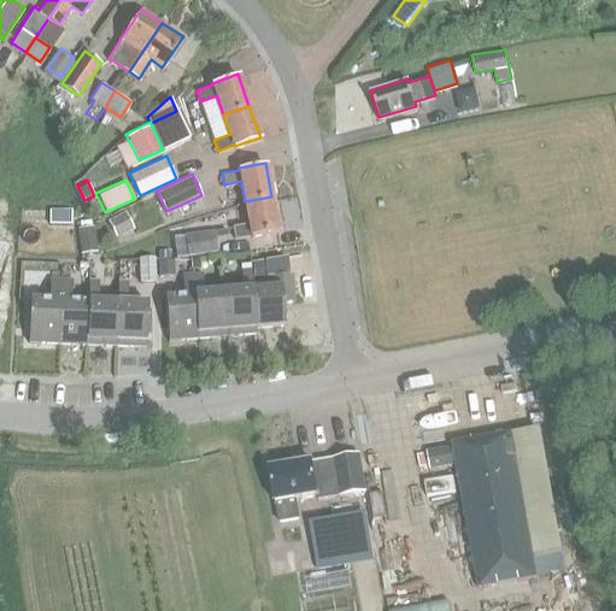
[(251,234),(277,229),(271,197),(245,201),(248,221),(232,224),(234,235),(251,233),(251,234)]
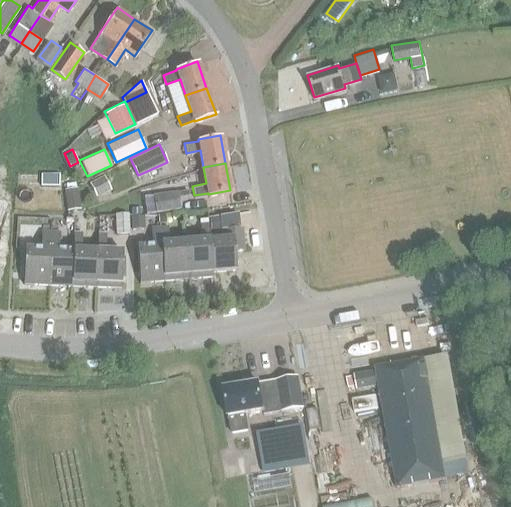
[(40,184),(59,184),(59,171),(40,171),(40,184)]
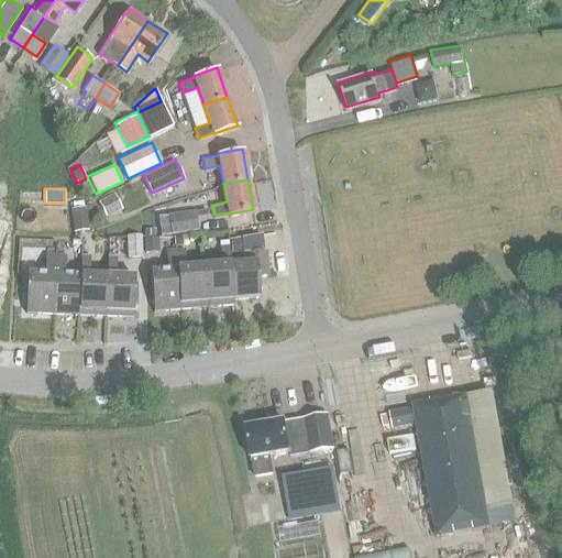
[(98,199),(106,215),(122,207),(114,192),(98,199)]
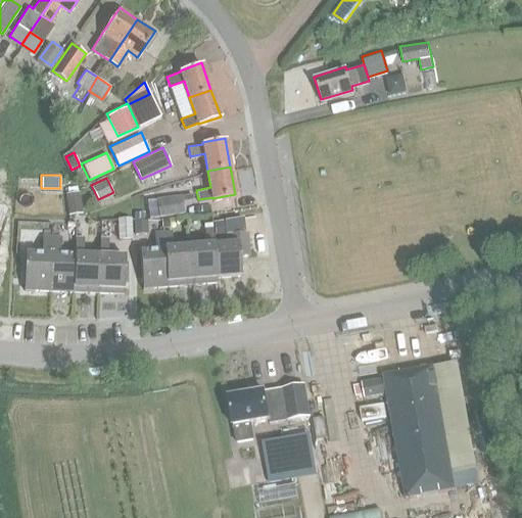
[(65,191),(67,214),(82,212),(80,190),(65,191)]
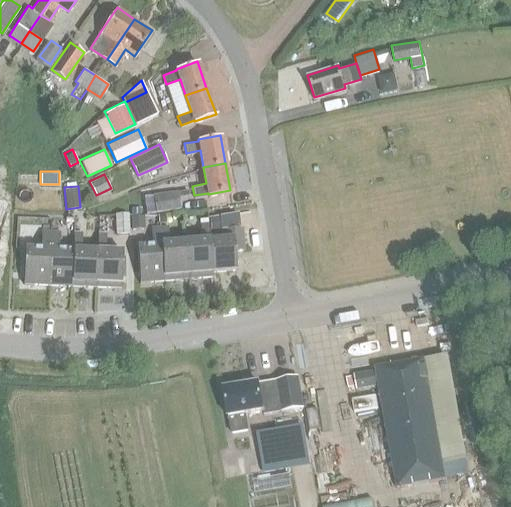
[(180,206),(177,189),(143,194),(145,208),(155,207),(155,210),(180,206)]
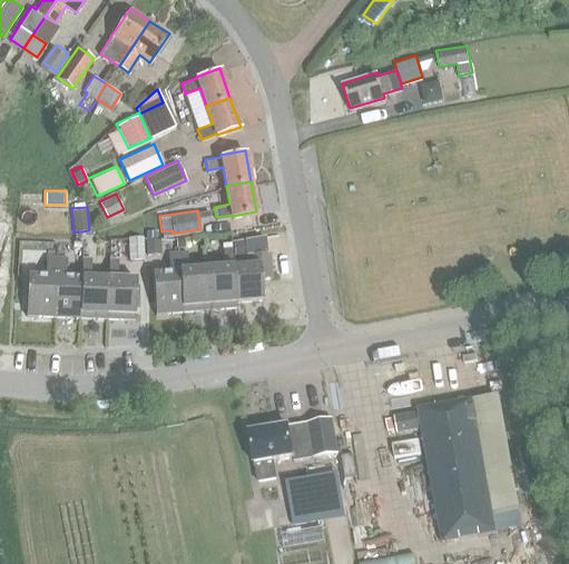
[(127,236),(129,258),(144,258),(143,235),(127,236)]
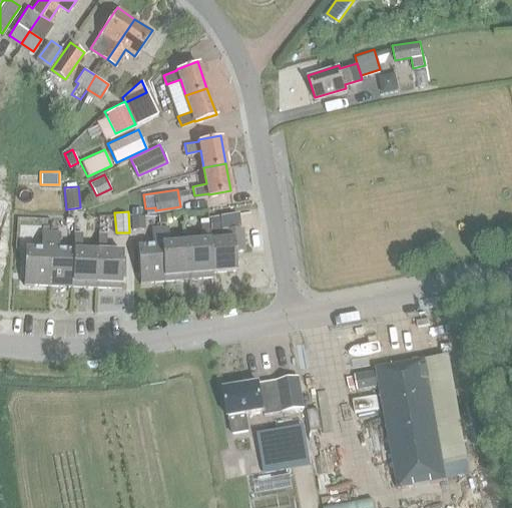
[(157,212),(157,220),(165,219),(165,211),(157,212)]
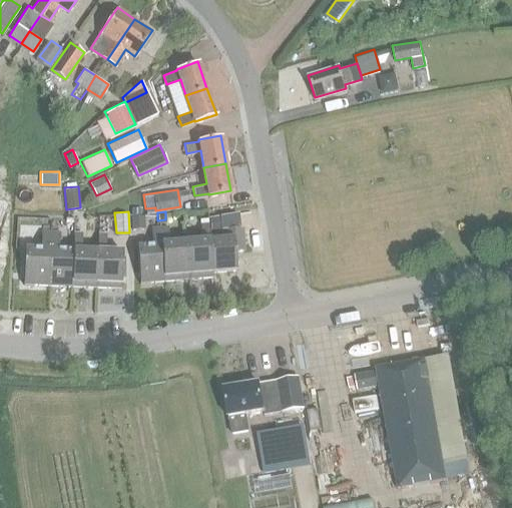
[(130,214),(131,227),(143,227),(143,214),(130,214)]
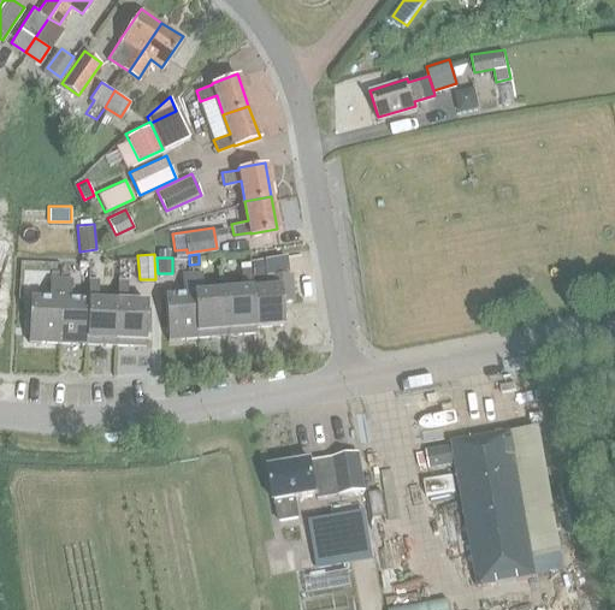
[(267,274),(266,259),(252,259),(253,274),(267,274)]
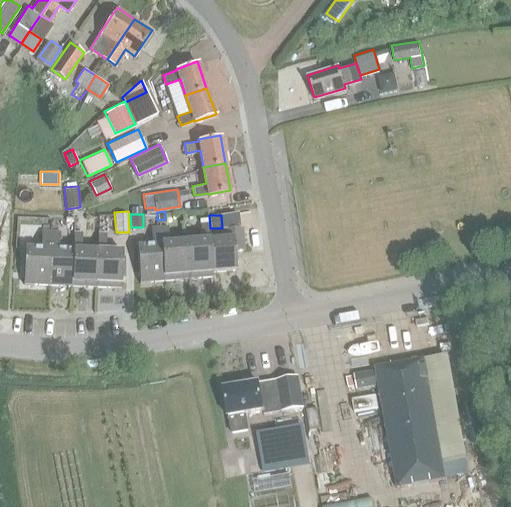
[(209,238),(208,221),(200,221),(201,239),(185,240),(188,276),(212,274),(212,269),(211,269),(209,238)]
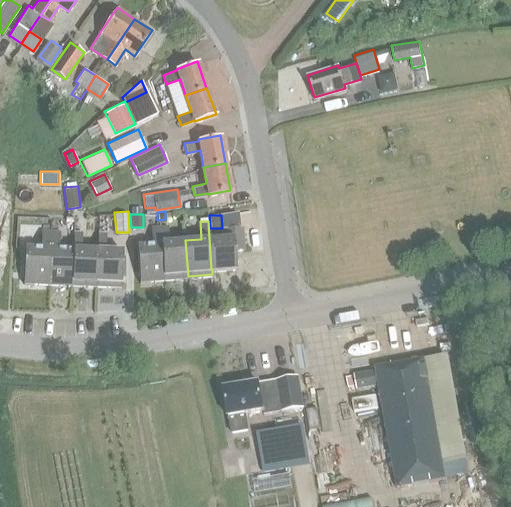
[(188,276),(185,240),(169,241),(167,224),(159,225),(164,278),(188,276)]
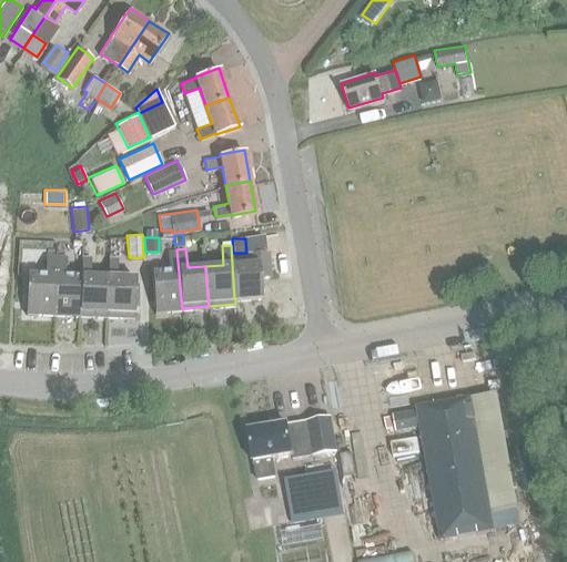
[(154,310),(182,308),(176,249),(168,249),(169,269),(152,271),(154,310)]
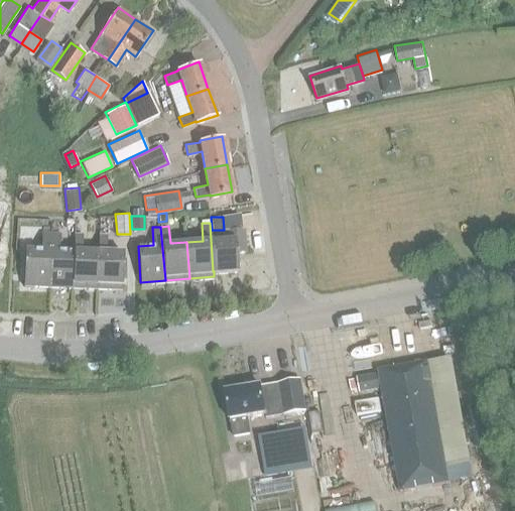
[(213,271),(214,271),(238,269),(236,250),(246,250),(244,227),(228,228),(229,239),(211,240),(213,271)]
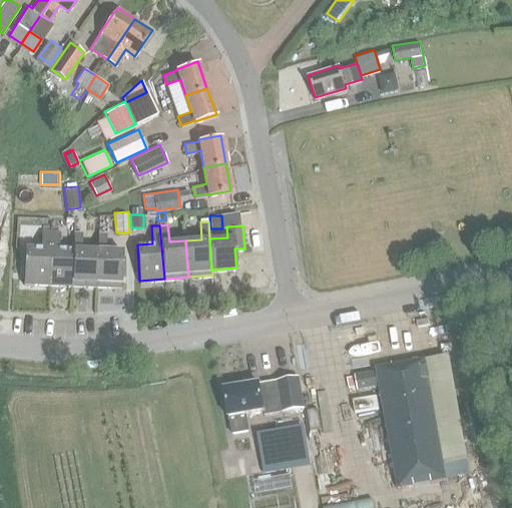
[(48,284),(50,229),(41,228),(40,246),(25,245),(23,282),(48,284)]
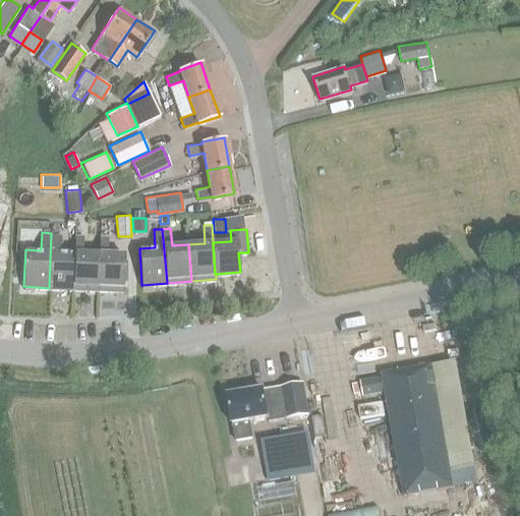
[(59,251),(60,233),(51,233),(49,288),(73,288),(74,251),(59,251)]
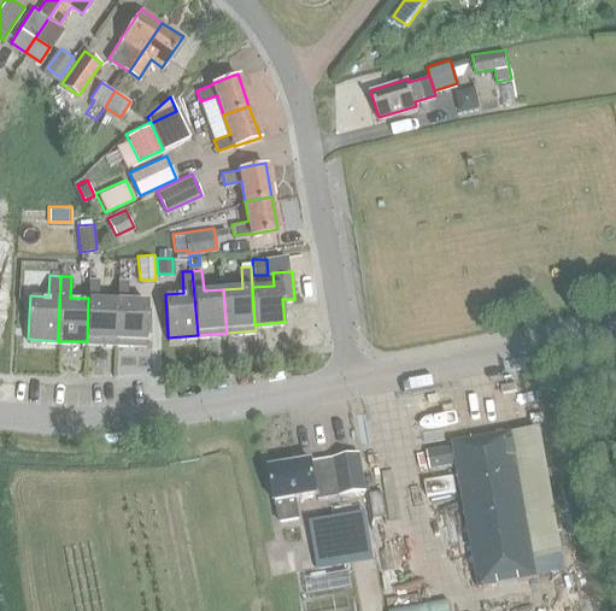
[(117,299),(98,299),(99,277),(89,277),(88,298),(87,341),(116,342),(117,299)]
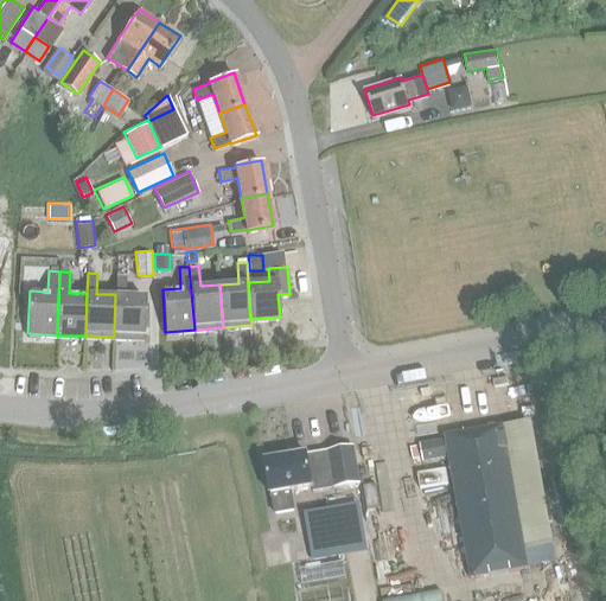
[(144,338),(145,295),(125,295),(126,274),(116,274),(115,294),(114,337),(144,338)]
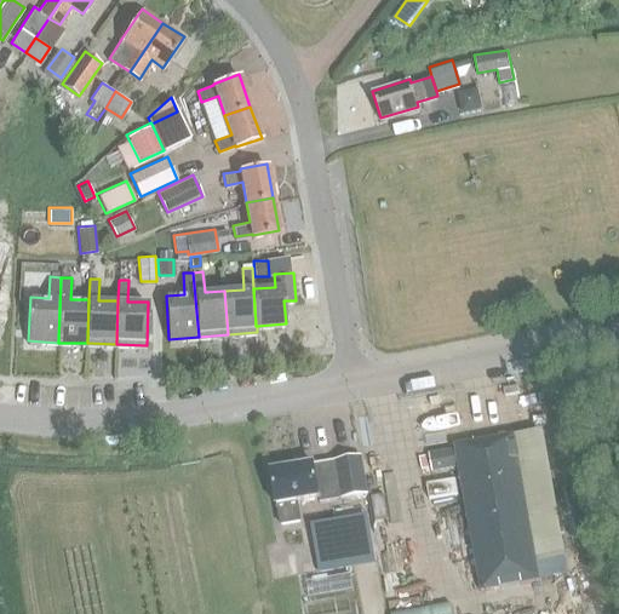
[(542,578),(515,432),(454,443),(454,447),(428,452),(431,469),(458,464),(480,589),(542,578)]
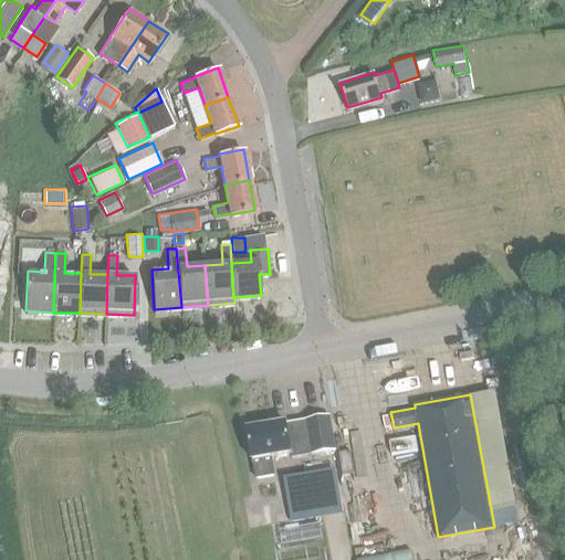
[(292,456),(335,448),(328,413),(247,428),(255,476),(274,473),(271,455),(291,452),(292,456)]
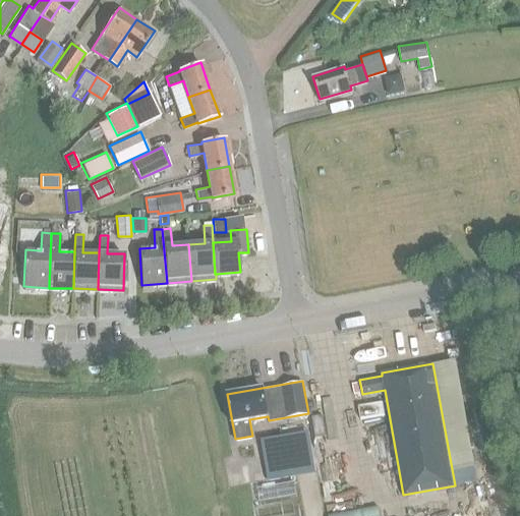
[(299,460),(314,457),(310,434),(294,437),(299,460)]
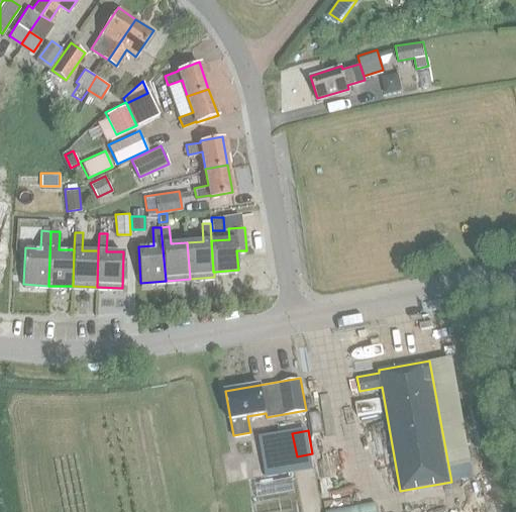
[(254,450),(256,470),(296,465),(293,445),(254,450)]
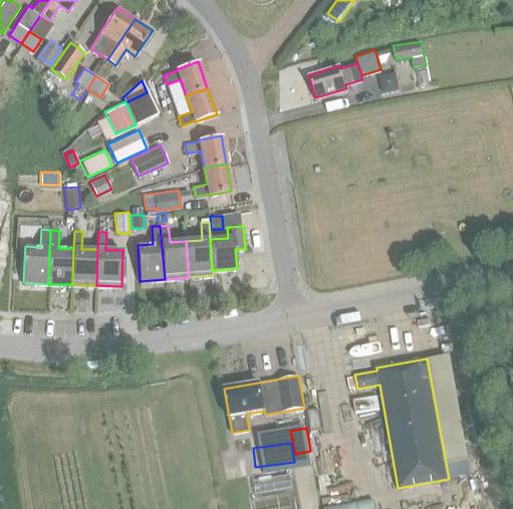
[(374,508),(372,498),(323,506),(323,508),(374,508)]
